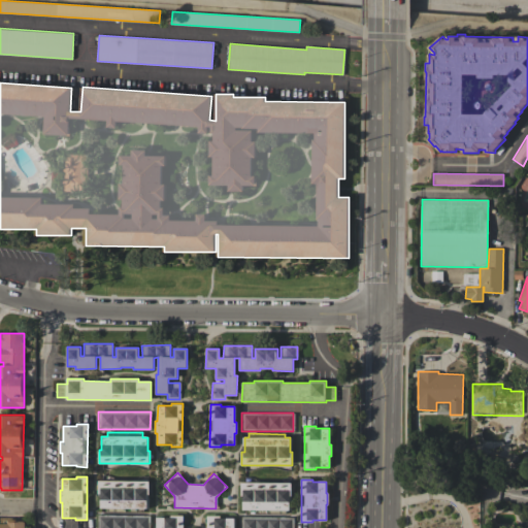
[(150,482),(149,494),(146,494),(146,507),(142,507),(142,513),(105,512),(105,508),(101,508),(101,494),(99,494),(99,481),(150,482)]
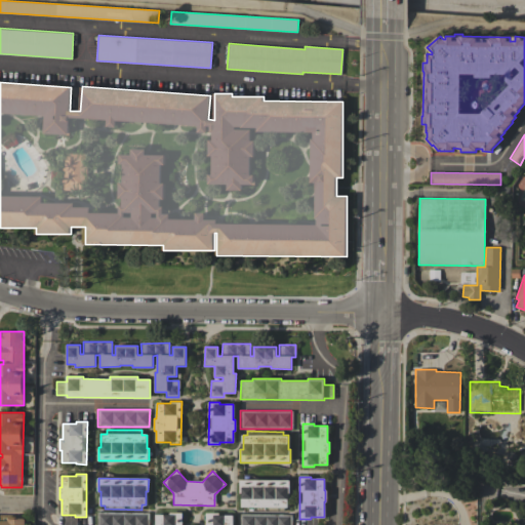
[(290,480),(290,493),(287,493),(287,508),(242,507),(242,493),(240,493),(240,480),(290,480)]
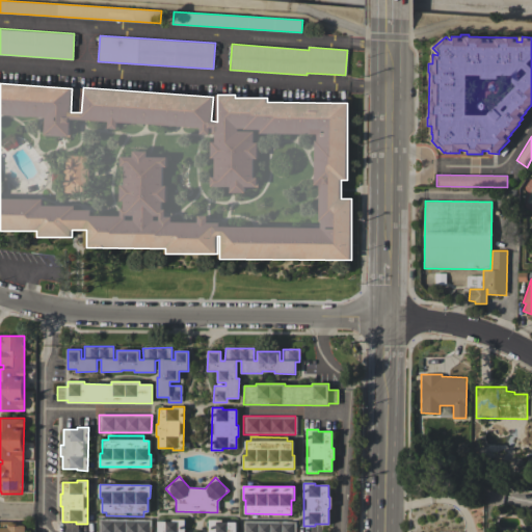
[(151,520),(150,531),(98,531),(98,519),(151,520)]
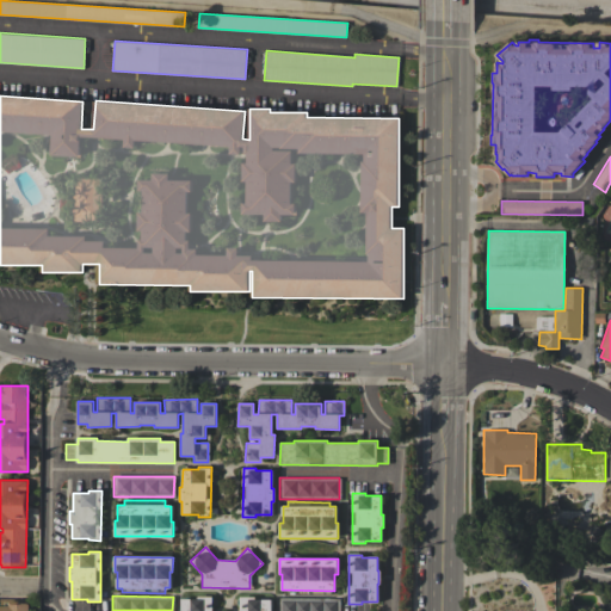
[(211,610),(180,610),(181,599),(197,599),(197,597),(211,597),(211,610)]
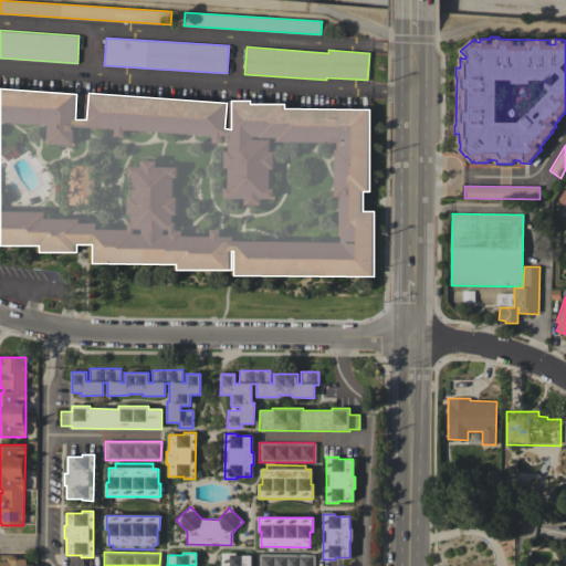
[(221,565),(222,553),(236,553),(236,555),(251,555),(250,565),(221,565)]
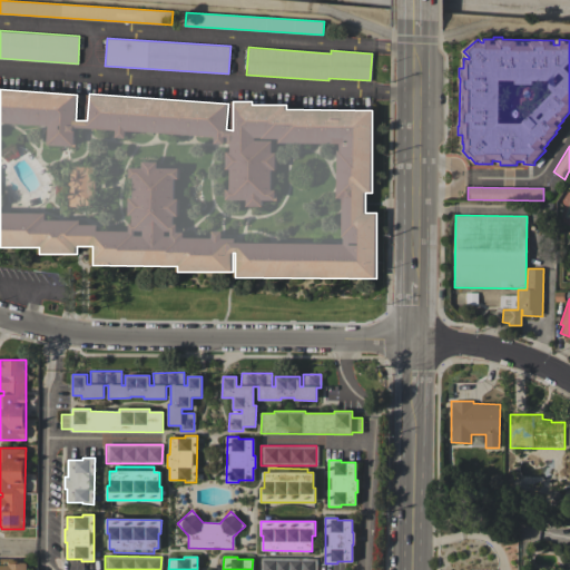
[(316,558),(316,569),(259,569),(259,558),(316,558)]
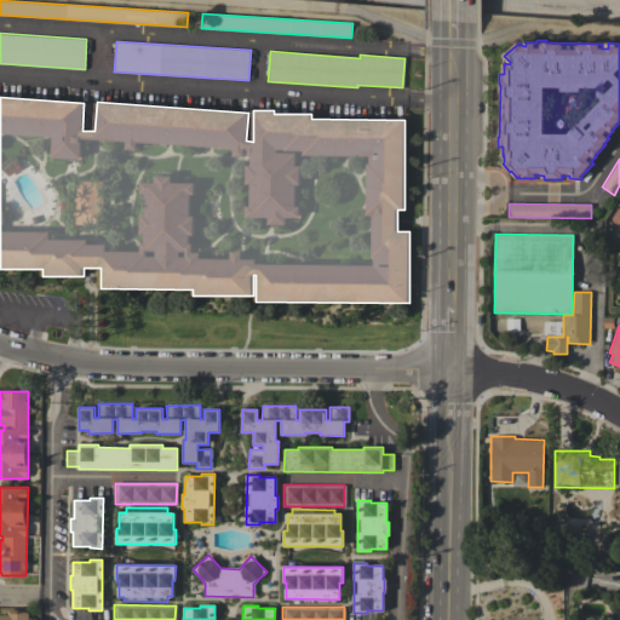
[(0,619),(0,608),(17,608),(17,613),(29,613),(29,619),(0,619)]
